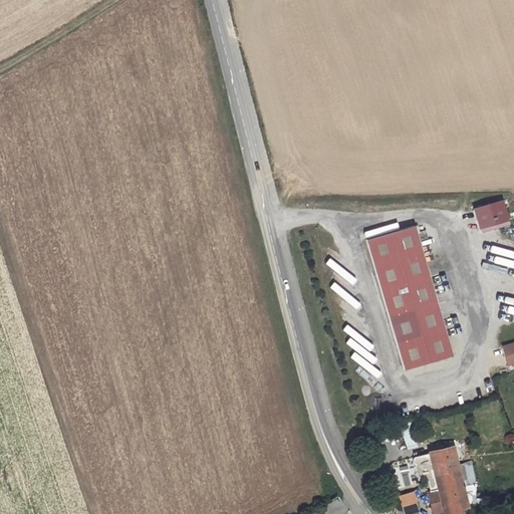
[(509,224),(502,201),(474,210),(481,232),(509,224)]
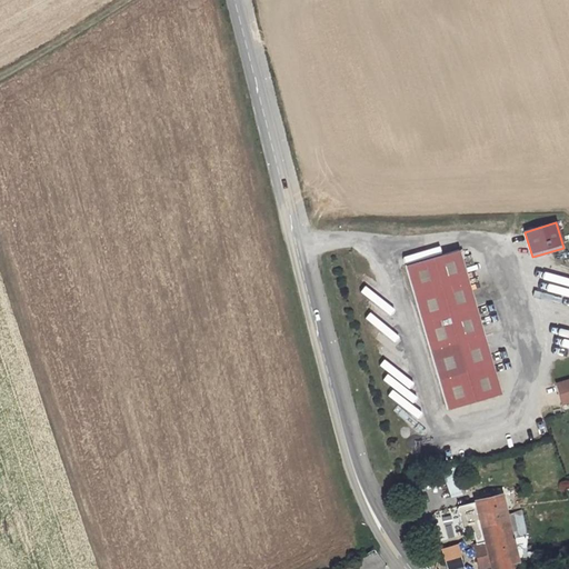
[(461,249),(408,263),(449,407),(501,392),(461,249)]
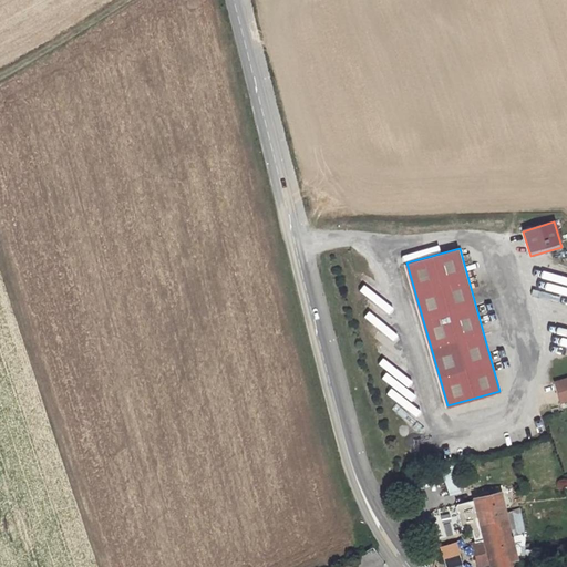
[(487,297),(505,289),(504,284),(485,291),(487,297)]
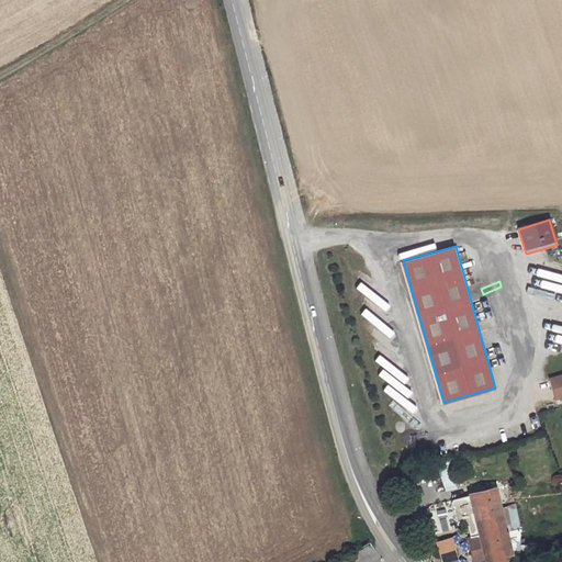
[(561,312),(561,303),(549,302),(548,310),(561,312)]
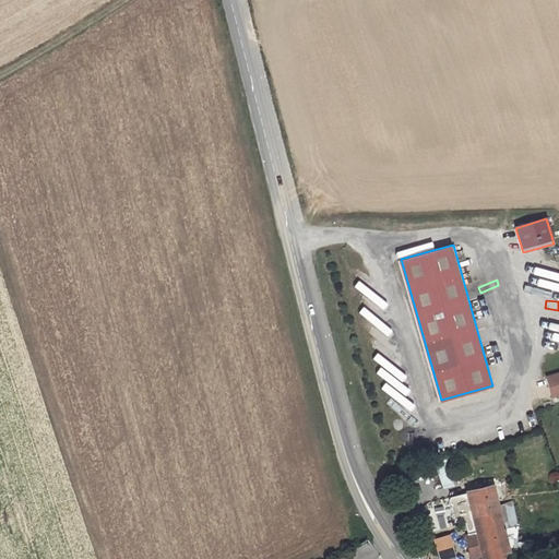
[(388,381),(382,389),(412,412),(417,405),(407,397),(413,390),(382,366),(377,373),(388,381)]
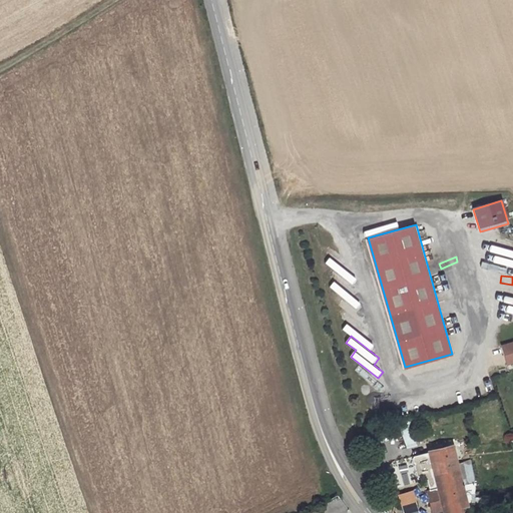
[(512,340),(503,343),(508,361),(512,359),(512,340)]
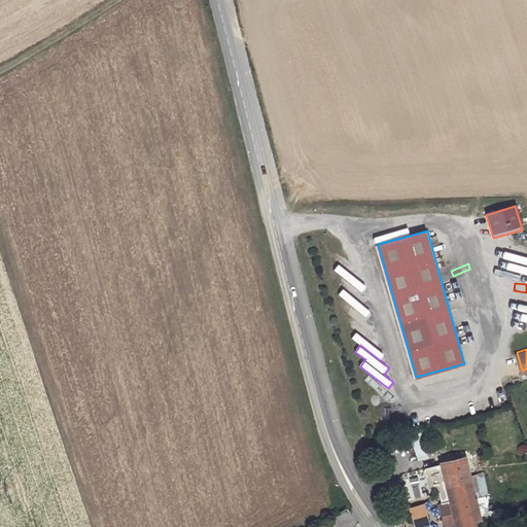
[(429,428),(410,433),(417,460),(436,455),(429,428)]
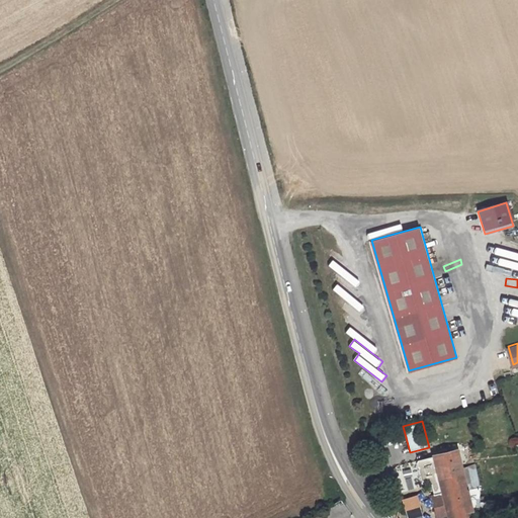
[(422,491),(429,489),(442,486),(444,493),(431,496),(436,514),(438,513),(439,517),(440,517),(449,516),(449,517),(463,517),(469,517),(483,514),(481,504),(471,506),(458,452),(457,448),(435,454),(415,459),(422,491)]
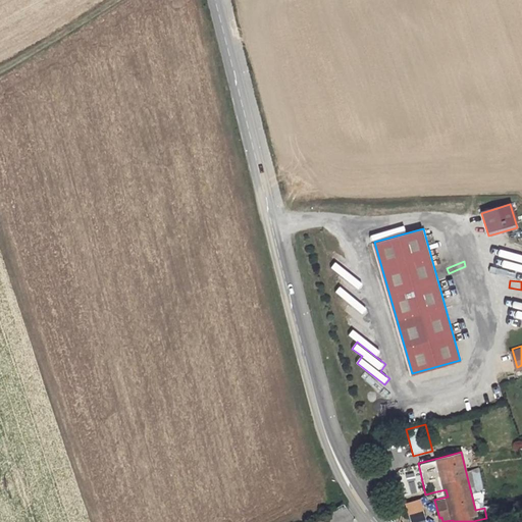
[(432,492),(434,500),(448,497),(446,489),(432,492)]
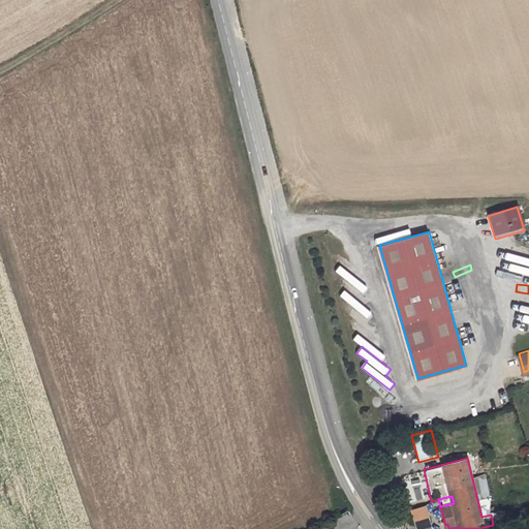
[(428,504),(411,509),(414,522),(431,517),(428,504)]
